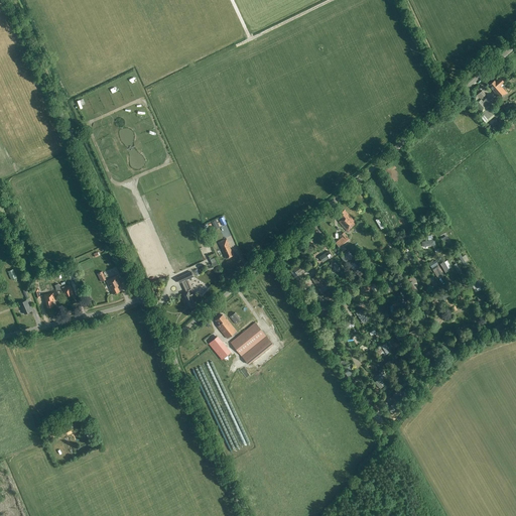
[(501,86),(501,85),(504,83),(500,78),(496,82),(495,80),(489,85),(495,92),(494,93),(500,100),(507,94),(504,89),(506,87),(504,84),(501,86)]
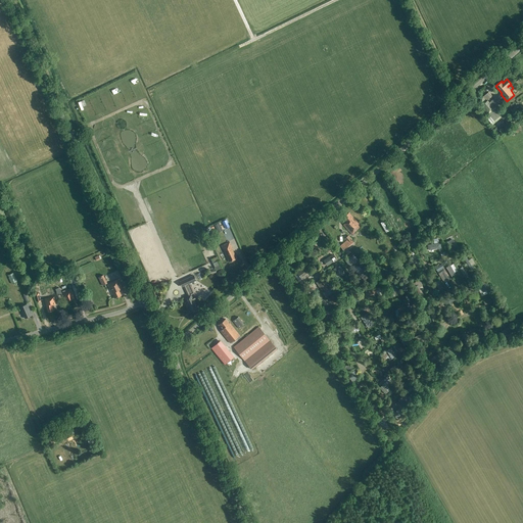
[(488,114),(495,108),(490,102),(489,103),(487,100),(492,96),(488,92),(482,96),(483,97),(478,101),(481,105),(480,106),(488,114)]
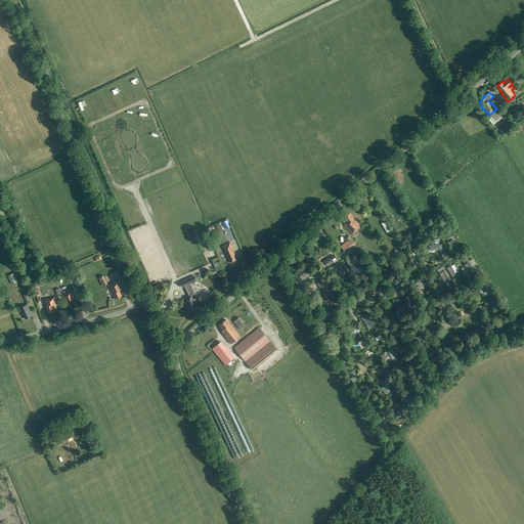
[(495,113),(503,119),(510,112),(503,105),(495,113)]
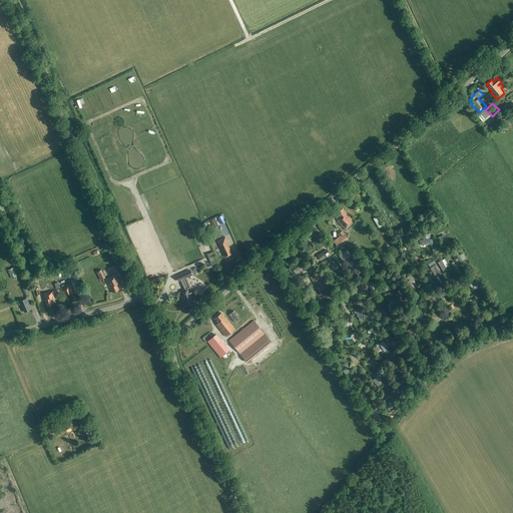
[(346,229),(354,222),(343,208),(337,213),(340,217),(337,219),(346,229)]
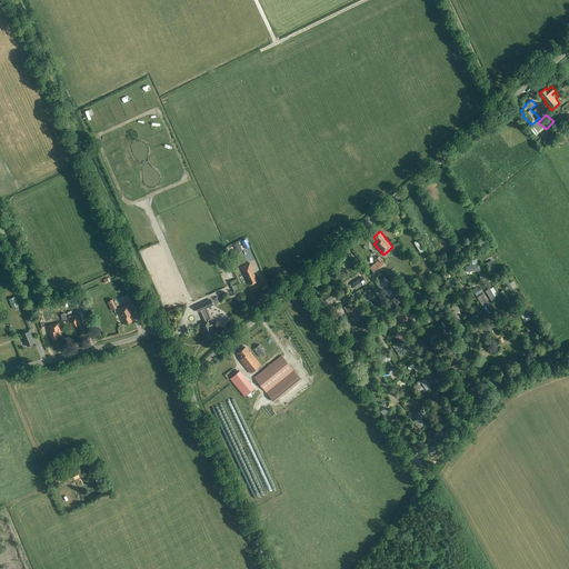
[(251,247),(247,238),(241,241),(246,249),(251,247)]
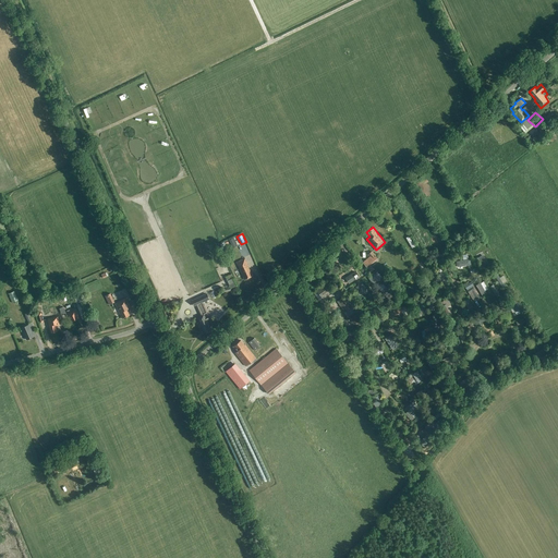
[(362,263),(371,273),(374,269),(370,265),(377,259),(375,256),(372,252),(367,255),(368,257),(362,263)]
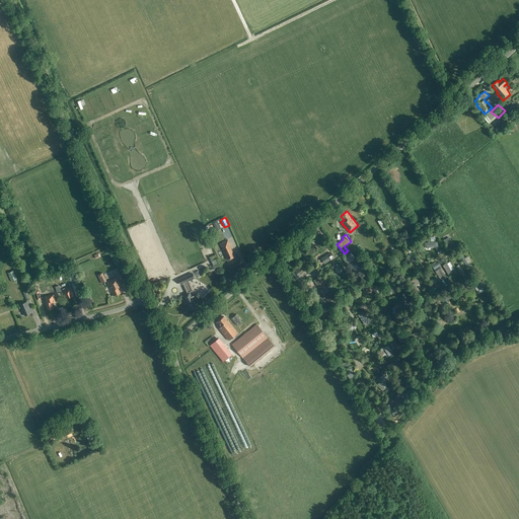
[(455,246),(449,237),(444,240),(449,249),(455,246)]
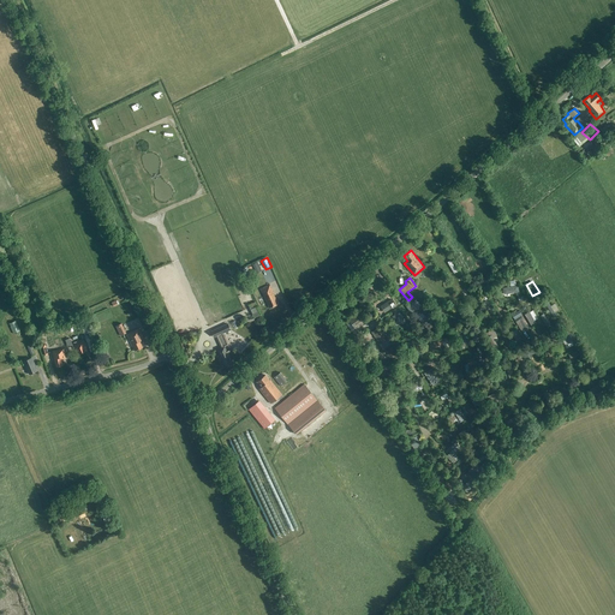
[(270,309),(280,304),(278,298),(275,299),(274,294),(275,293),(270,285),(261,288),(270,309)]
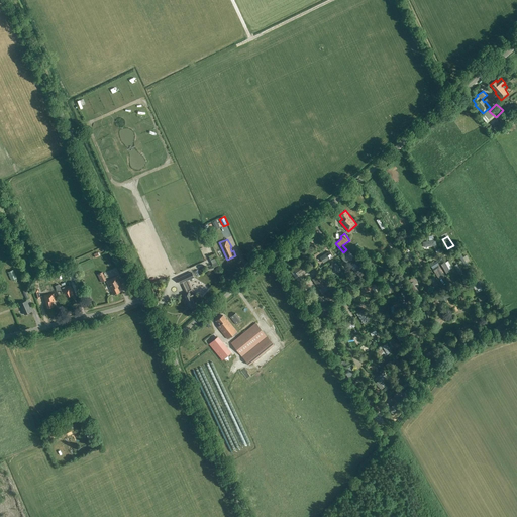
[(332,257),(329,251),(319,257),(323,264),(332,257)]
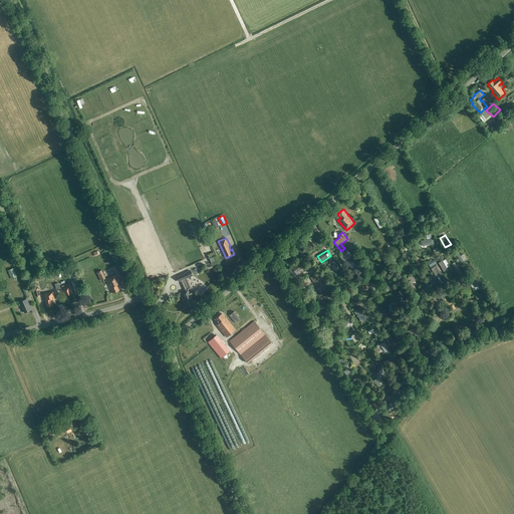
[(344,262),(351,255),(347,250),(339,257),(344,262)]
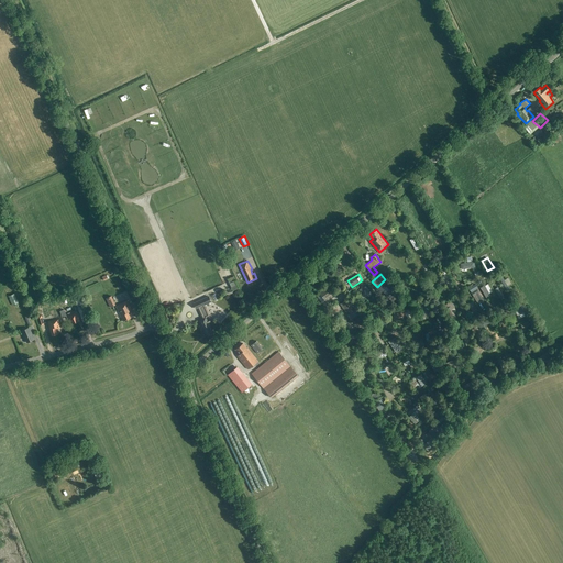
[(508,275),(506,276),(508,285),(516,283),(515,275),(508,277),(508,275)]
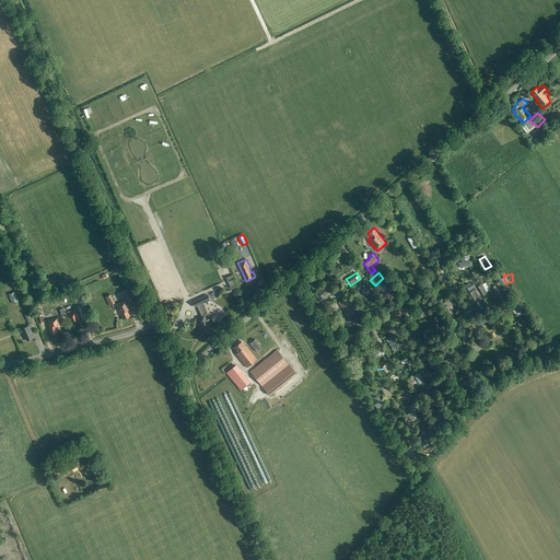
[(391,284),(388,286),(386,283),(380,289),(389,301),(395,298),(393,295),(397,292),(391,284)]
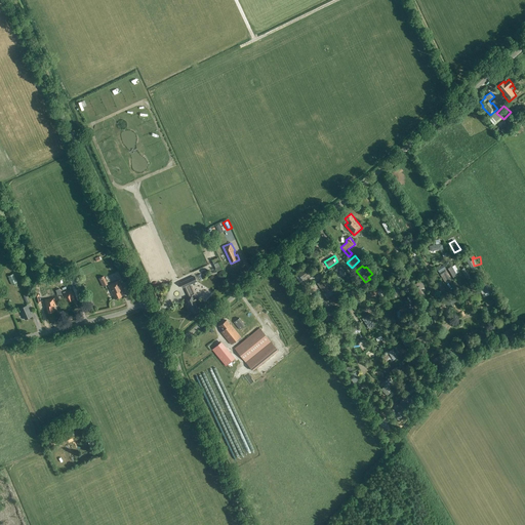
[(303,280),(303,279),(305,282),(312,277),(311,274),(312,273),(308,267),(300,272),(300,271),(297,273),(303,280)]
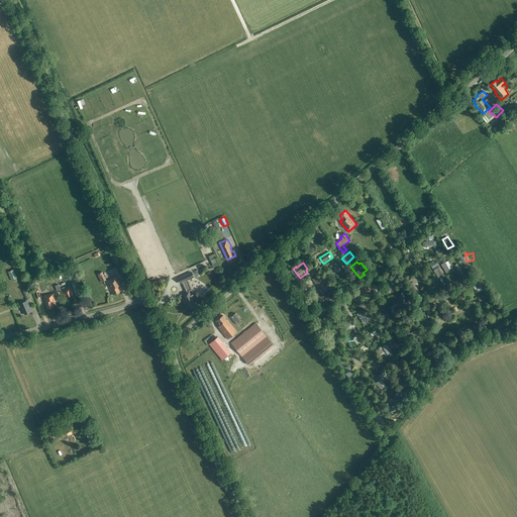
[(11,281),(17,278),(11,264),(5,267),(11,281)]
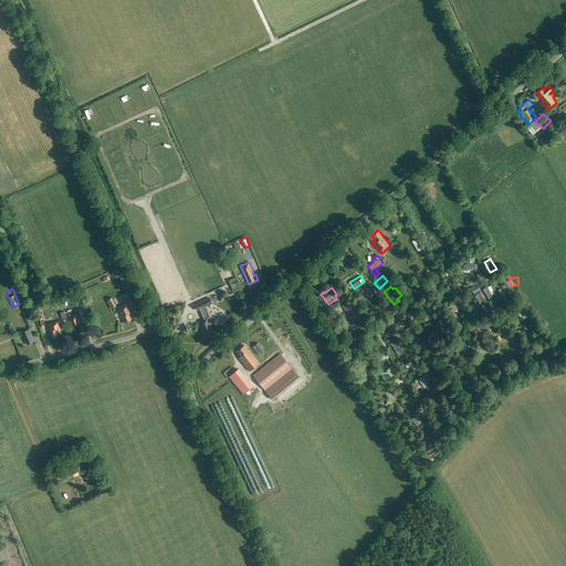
[(496,291),(503,301),(506,299),(501,289),(496,291)]
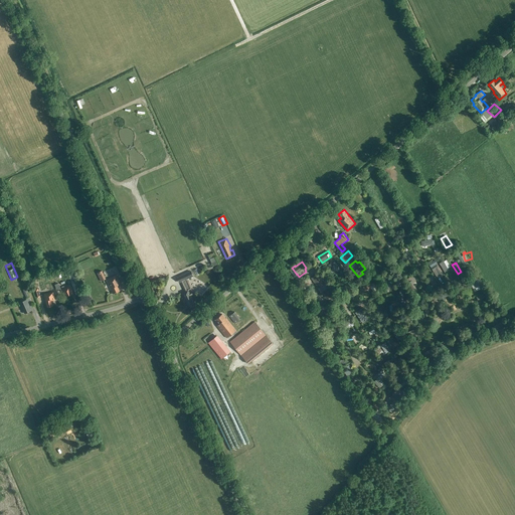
[(443,274),(438,264),(431,268),(437,278),(443,274)]
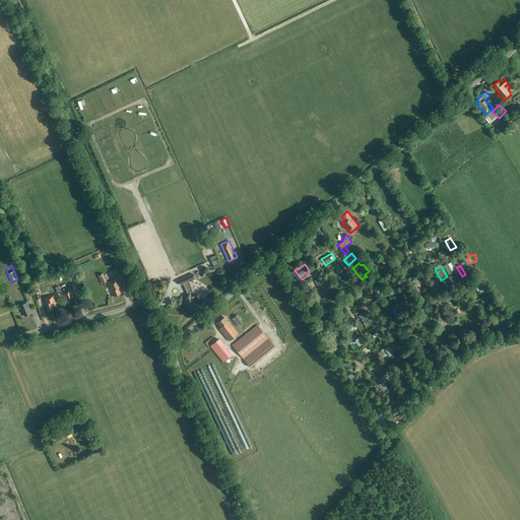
[(103,273),(98,275),(102,284),(107,281),(103,273)]
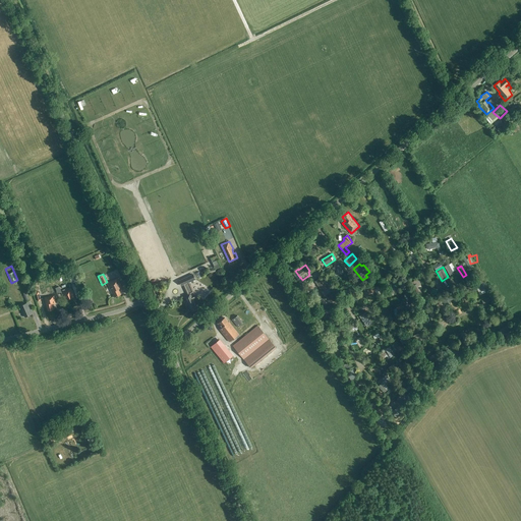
[(181,286),(195,280),(193,274),(178,281),(181,286)]
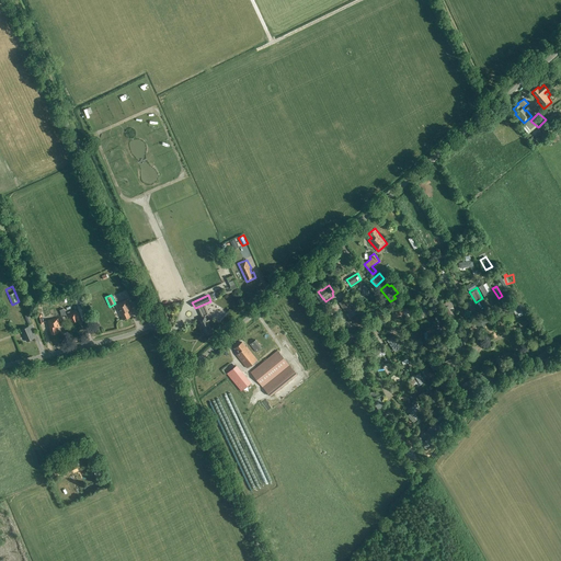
[(353,309),(354,309),(346,298),(339,304),(348,318),(355,313),(353,309)]
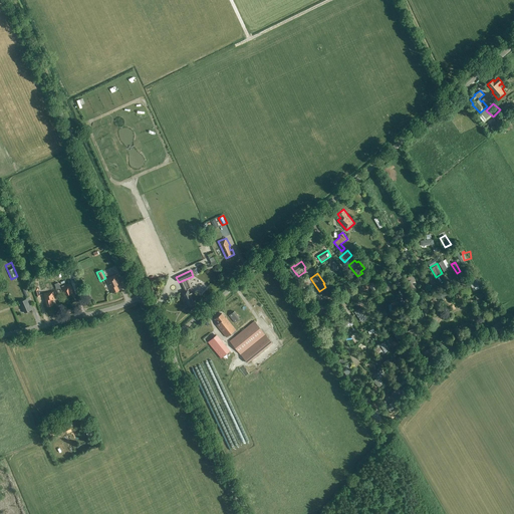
[(117,285),(120,283),(116,274),(105,279),(112,294),(119,290),(117,285)]
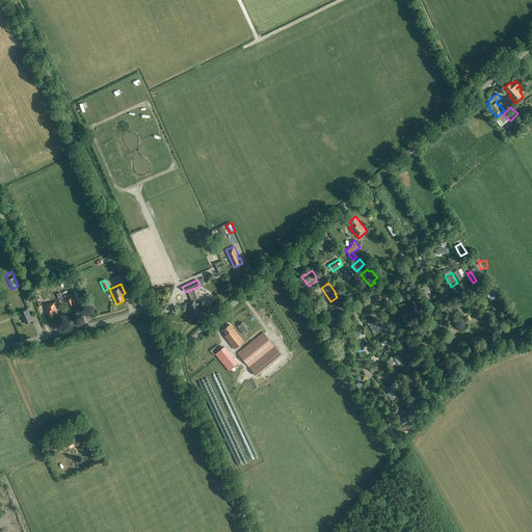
[(448,298),(453,295),(447,285),(442,288),(448,298)]
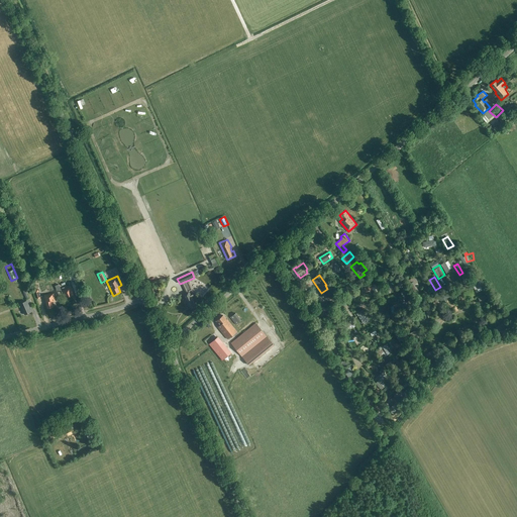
[(387,292),(394,290),(391,280),(384,282),(387,292)]
